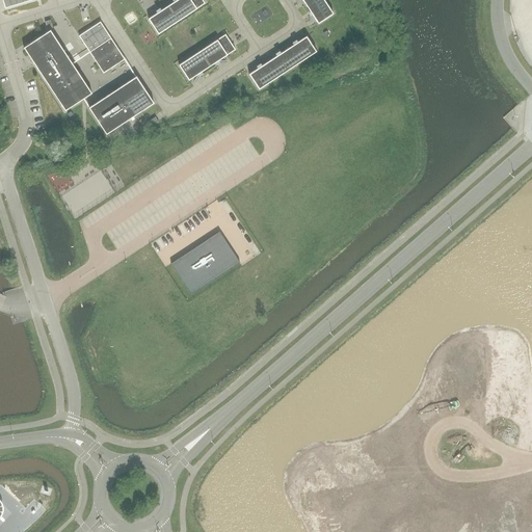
[(2,0),(5,8),(32,0),(2,0)]
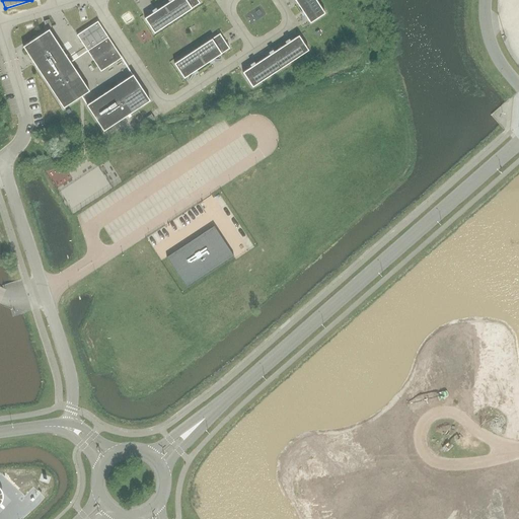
[(200,2),(199,0),(170,0),(147,16),(157,31),(200,2)]
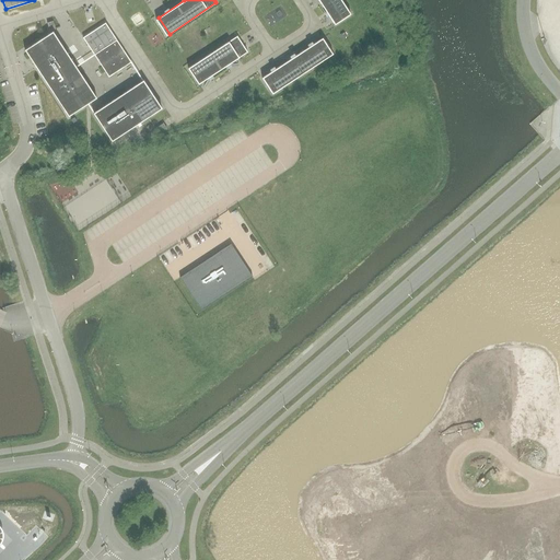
[(341,0),(318,0),(335,25),(351,14),(341,0)]
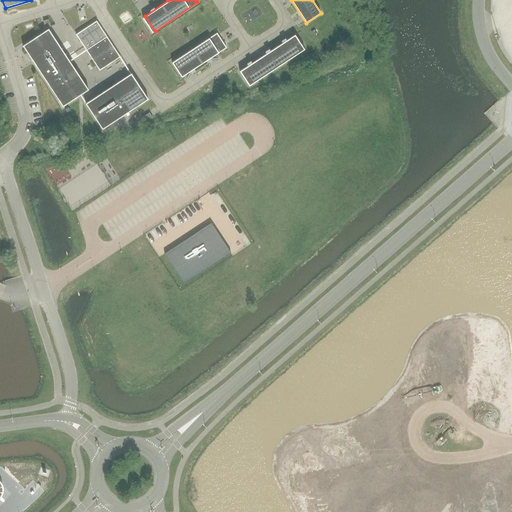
[(95,21),(75,34),(86,50),(99,70),(119,57),(106,37),(95,21)]
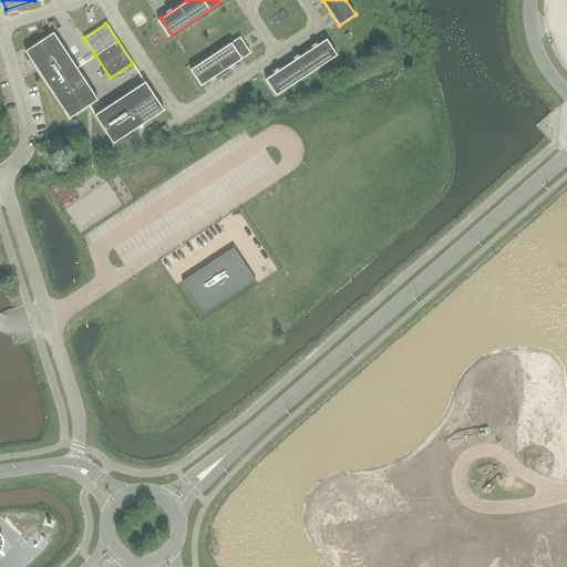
[(98,100),(53,32),(24,51),(69,119),(98,100)]
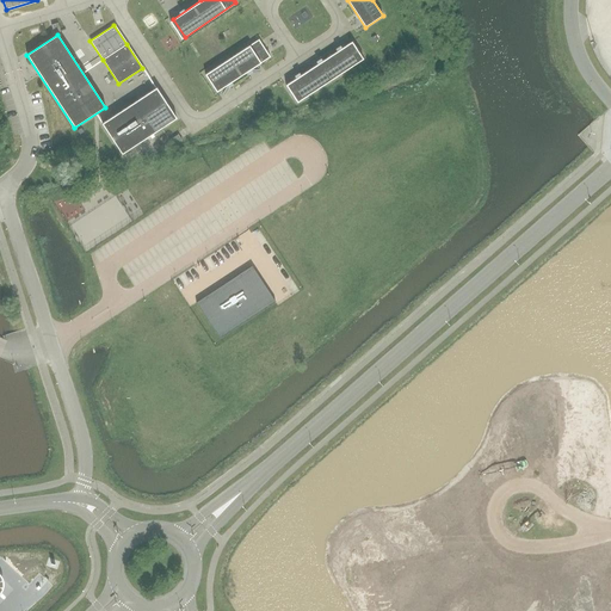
[(270,56),(259,39),(208,73),(220,91),(270,56)]
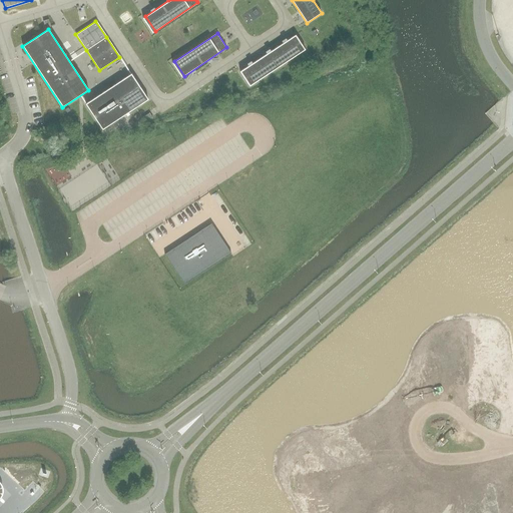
[(250,85),(306,50),(297,36),(241,71),(250,85)]
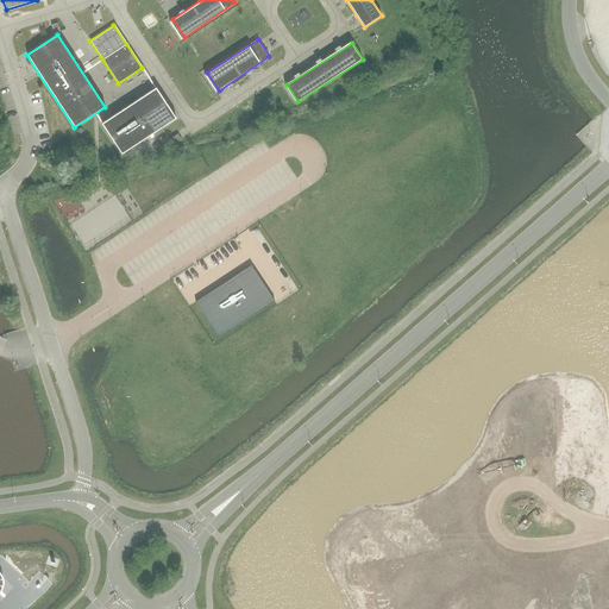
[(121,154),(176,118),(156,87),(101,123),(121,154)]
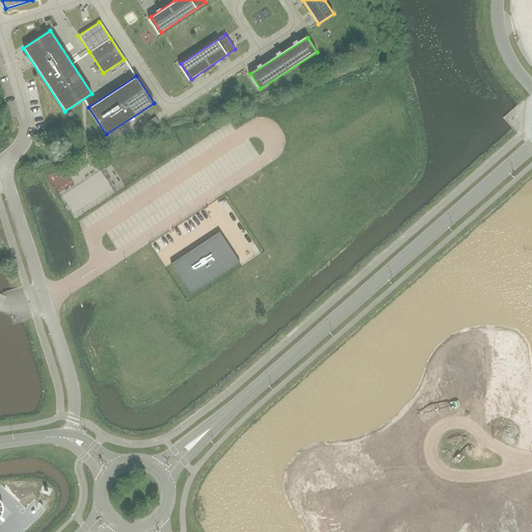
[(156,117),(148,122),(152,128),(159,123),(156,117)]
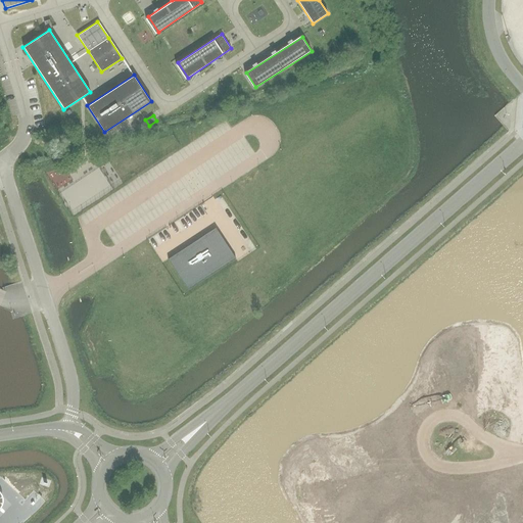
[(216,228),(169,259),(188,290),(236,258),(216,228)]
